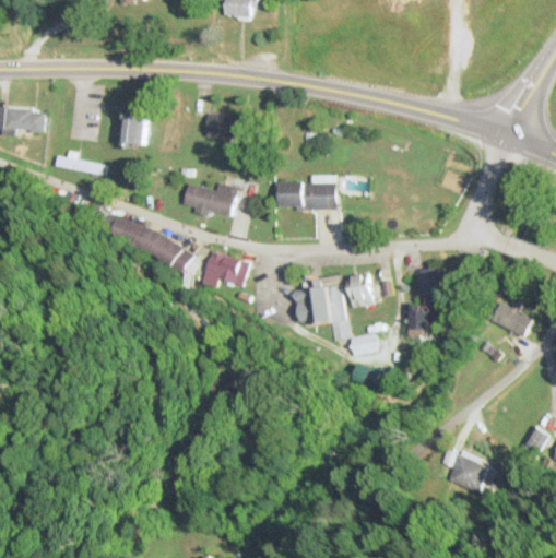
[(255,0),(222,0),(223,16),(256,16),(255,0)]
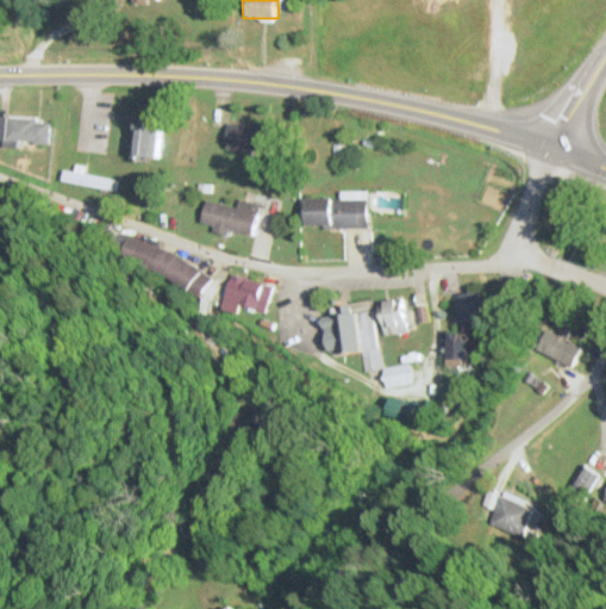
[(0,143),(47,144),(48,120),(0,118),(0,143)]
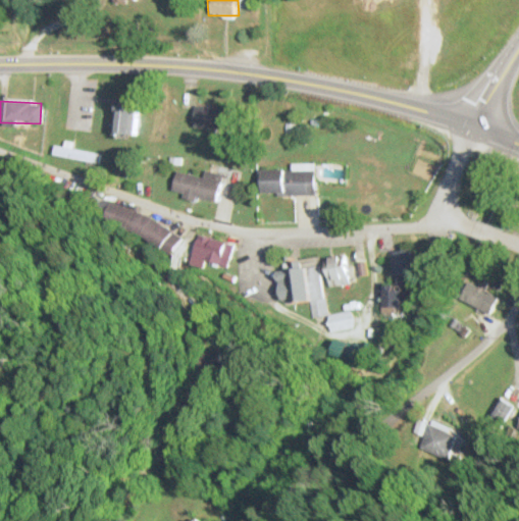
[(226,107),(191,107),(191,128),(226,128),(226,107)]
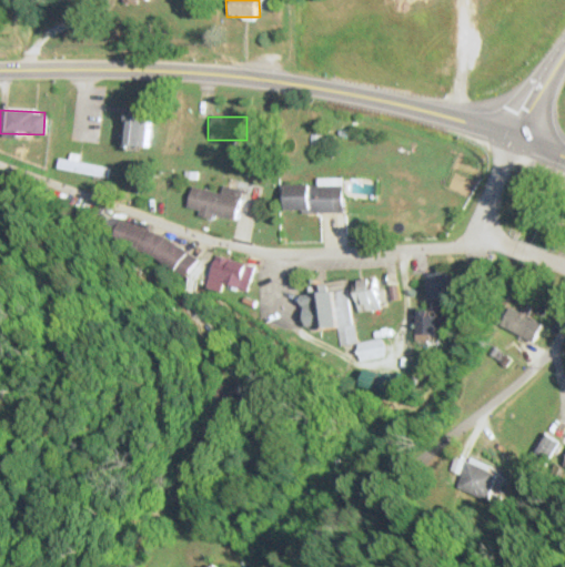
[(122,148),(147,148),(147,119),(122,119),(122,148)]
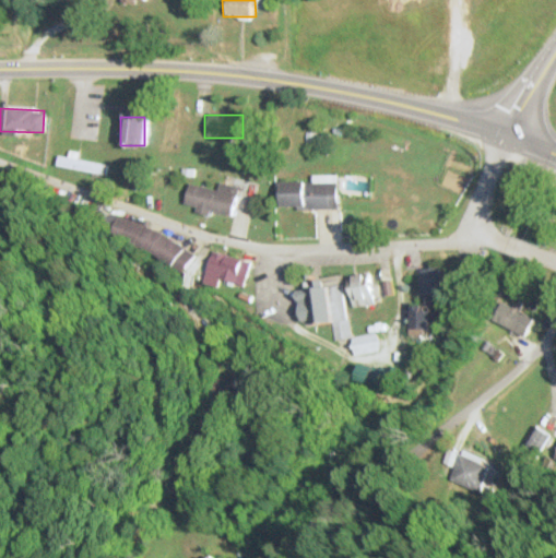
[(56,159),(55,169),(103,174),(104,164),(56,159)]
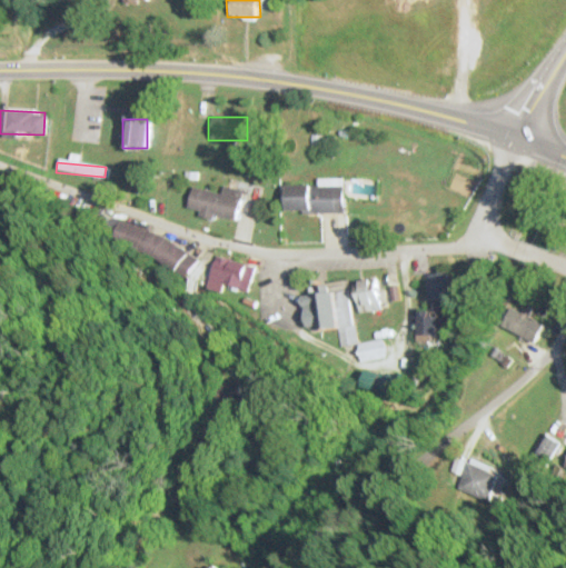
[(190,188),(185,211),(231,223),(239,191),(220,187),(218,195),(190,188)]
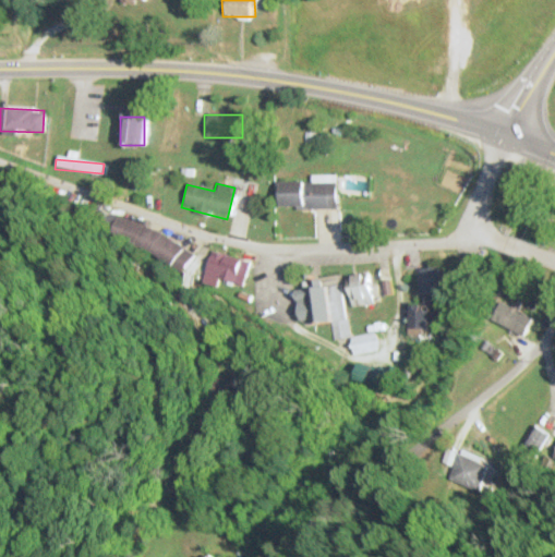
[(277,209),(336,209),(336,183),(277,183),(277,209)]
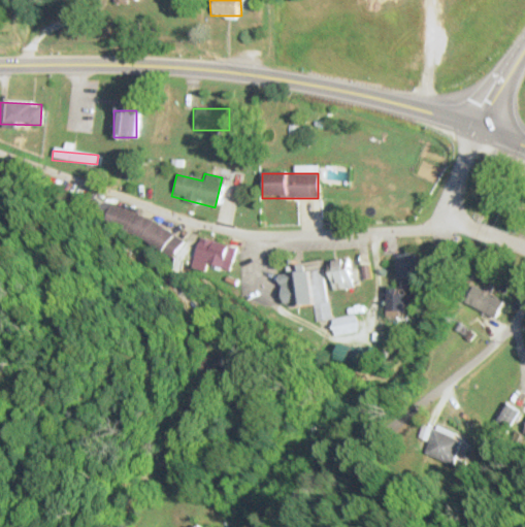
[(174,252),(182,232),(91,199),(84,220),(174,252)]
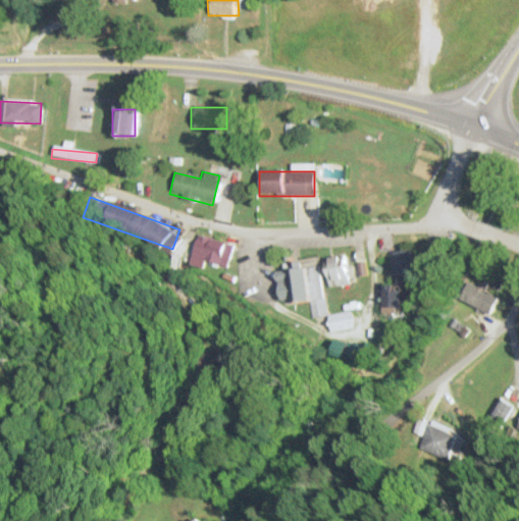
[(231,245),(195,236),(188,262),(224,272),(231,245)]
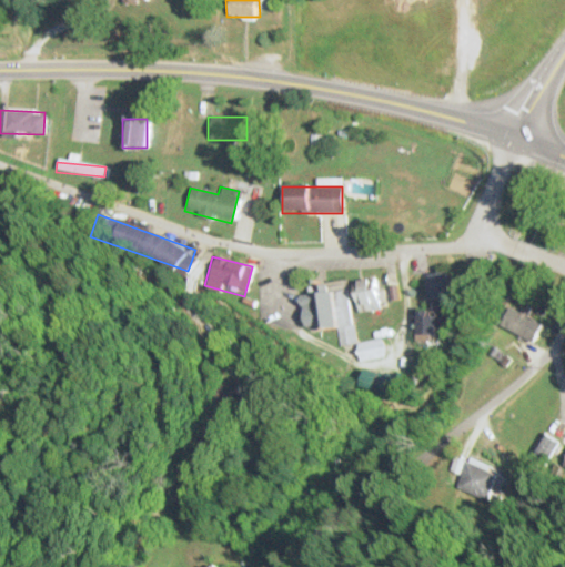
[(451,309),(451,274),(425,274),(425,309),(451,309)]
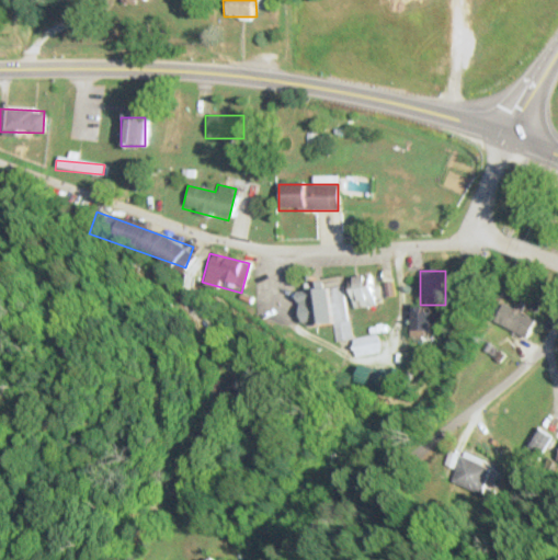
[(350,309),(372,308),(368,275),(346,277),(350,309)]
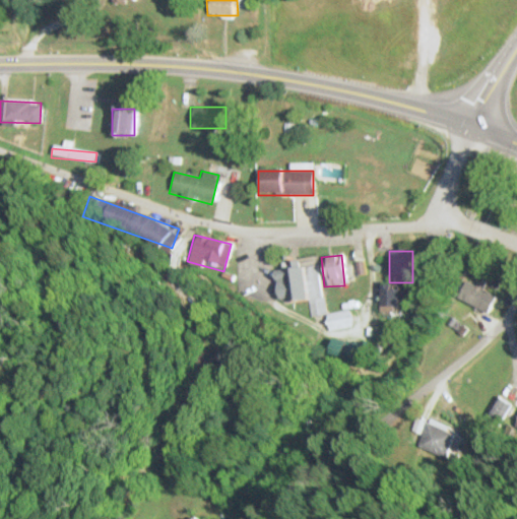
[(307,301),(309,318),(323,316),(317,266),(273,272),(277,305),(307,301)]
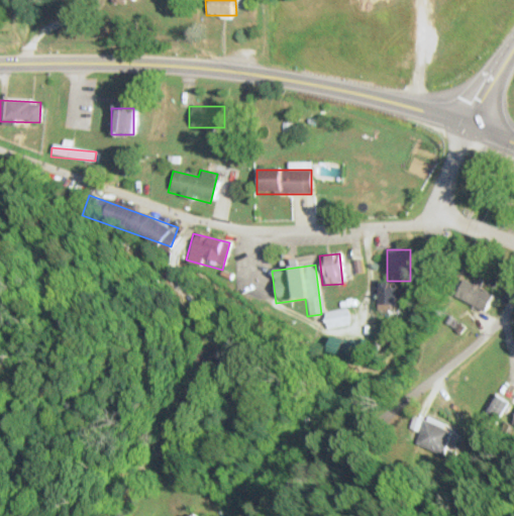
[(383,291),(386,305),(395,303),(392,289),(383,291)]
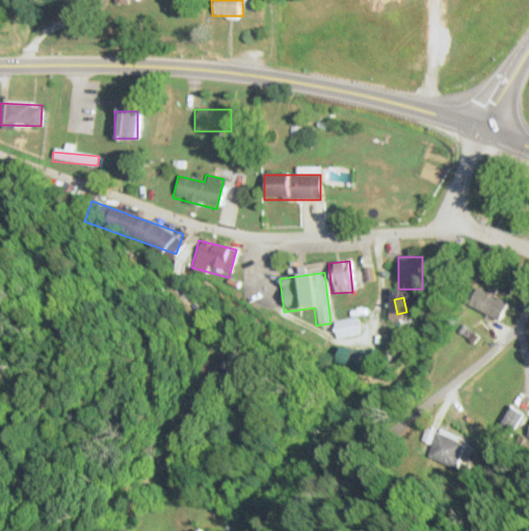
[(337,367),(370,369),(372,351),(339,348),(337,367)]
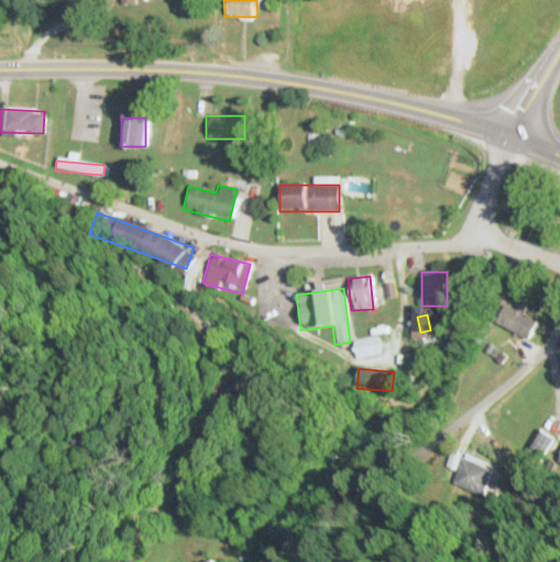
[(527,449),(541,456),(551,440),(538,431),(527,449)]
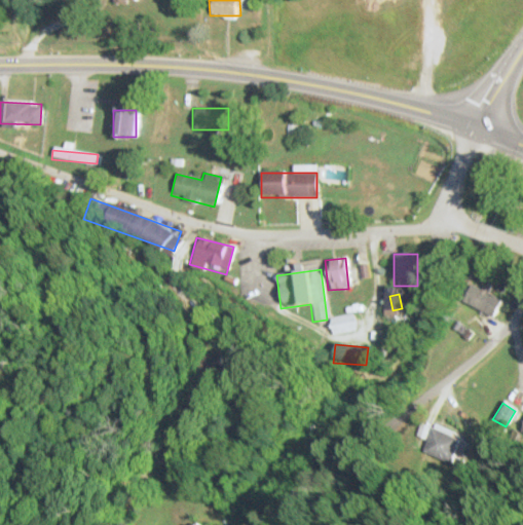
[(415,438),(426,442),(422,453),(450,464),(460,438),(435,426),(434,428),(420,423),(415,438)]
